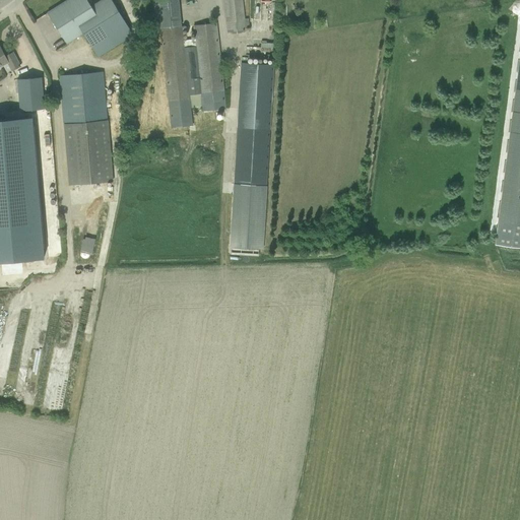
[(85,0),(67,0),(47,13),(66,45),(83,35),(93,50),(128,27),(111,0),(100,0),(90,6),(85,0)]
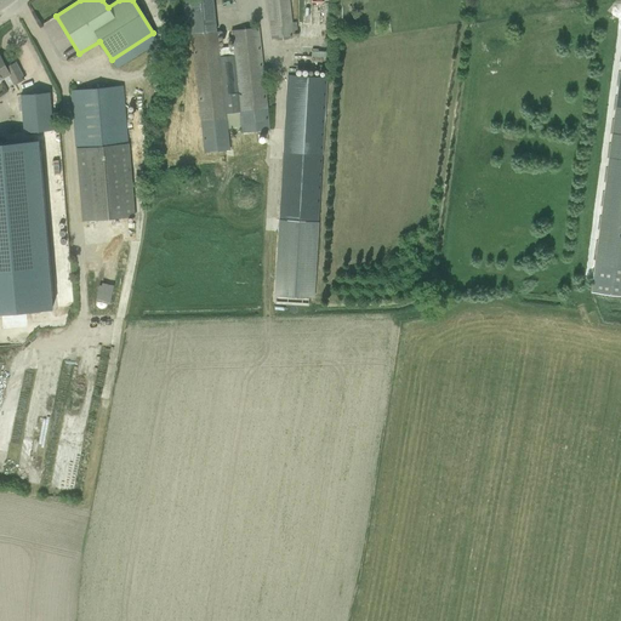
[(211,0),(181,0),(186,35),(191,35),(203,153),(229,151),(227,130),(226,114),(218,49),(211,0)]
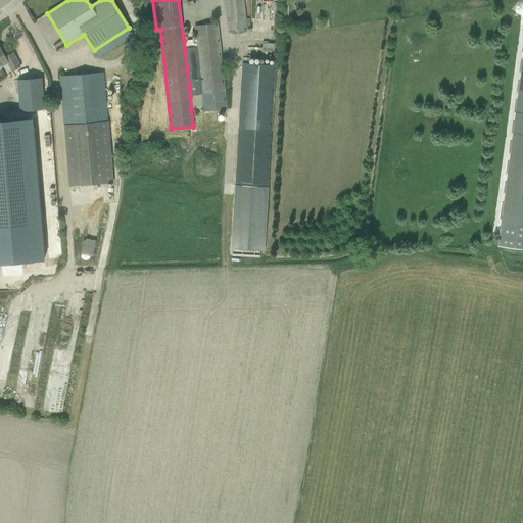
[(225,0),(229,34),(246,32),(242,0),(225,0)]
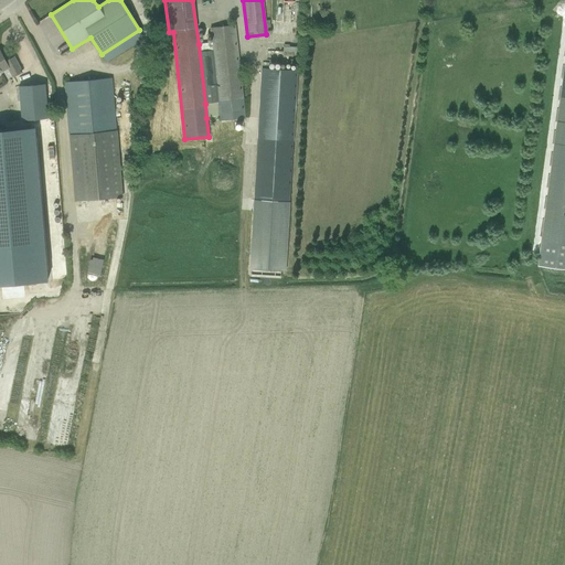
[(564,11),(537,267),(564,269),(564,11)]
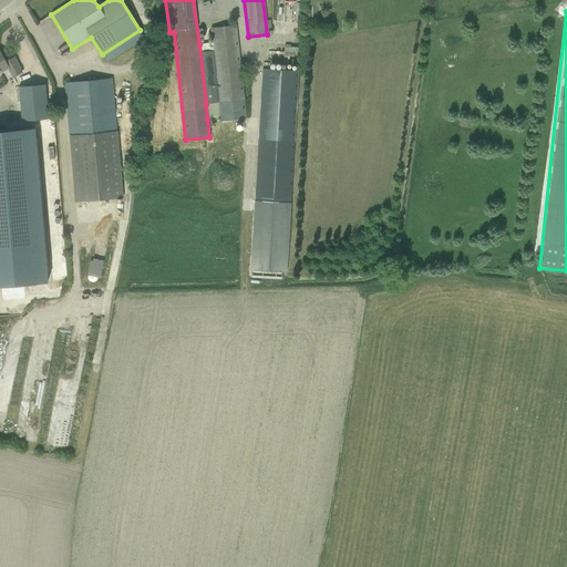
[(212,42),(199,44),(206,104),(207,119),(219,117),(220,122),(246,119),(236,26),(209,28),(212,42)]
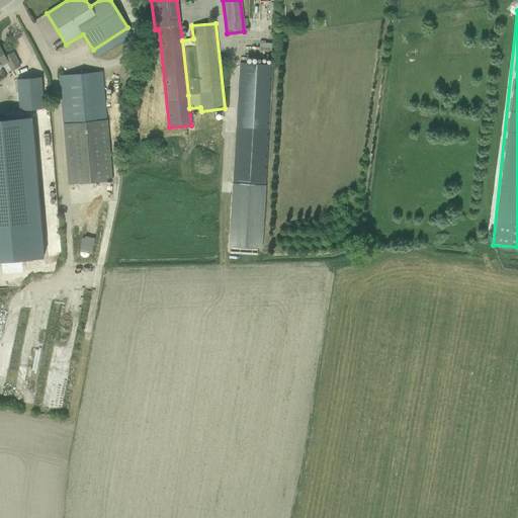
[(270,54),(269,42),(257,42),(257,55),(270,54)]
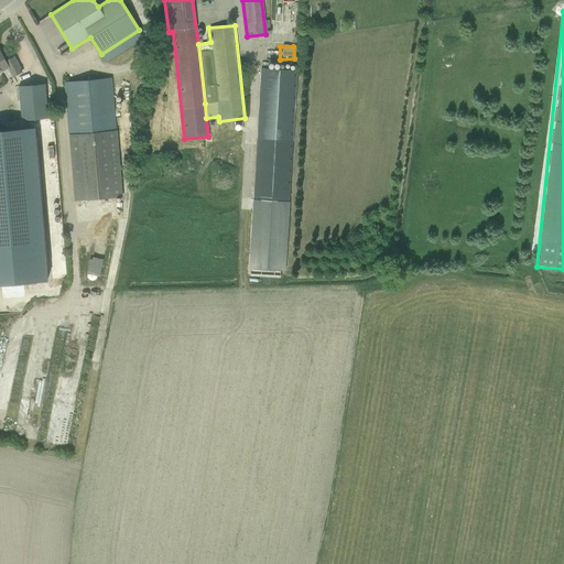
[(0,52),(0,73),(7,69),(12,78),(23,72),(14,56),(4,61),(0,52)]
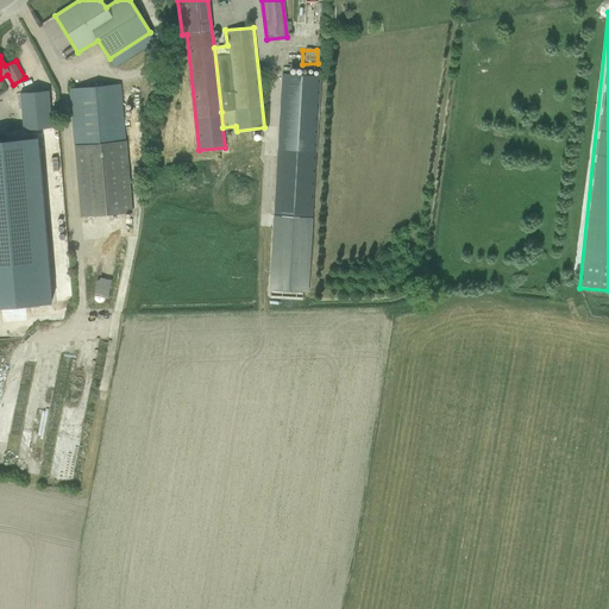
[(307,289),(320,76),(282,74),(275,215),(269,299),(302,300),(302,289),(307,289)]
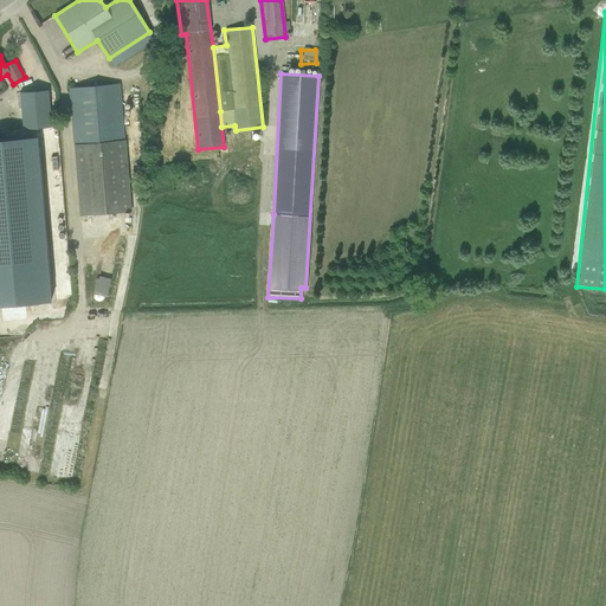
[(69,89),(79,217),(131,212),(126,140),(123,141),(120,85),(69,89)]
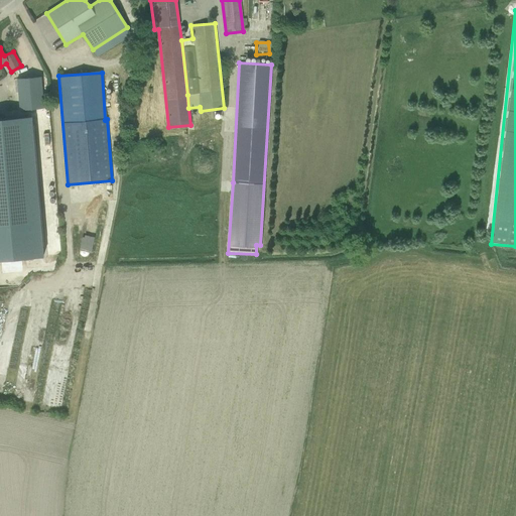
[(0,260),(21,258),(9,124),(21,123),(32,257),(62,255),(46,77),(15,80),(18,111),(0,112),(0,260)]
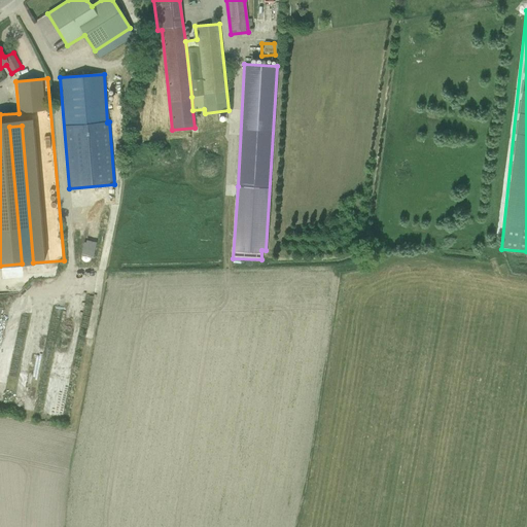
All buildings are outlined.
